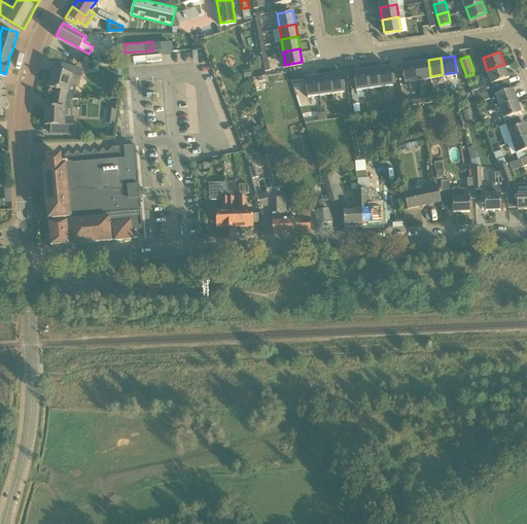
[(430,76),(428,60),(415,61),(418,77),(430,76)]
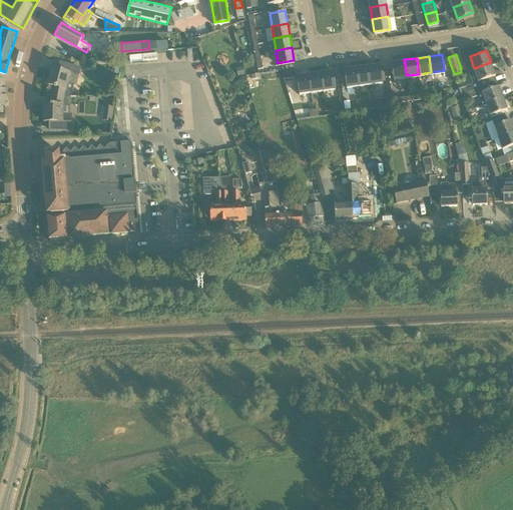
[(404,59),(392,61),(394,77),(407,75),(404,59)]
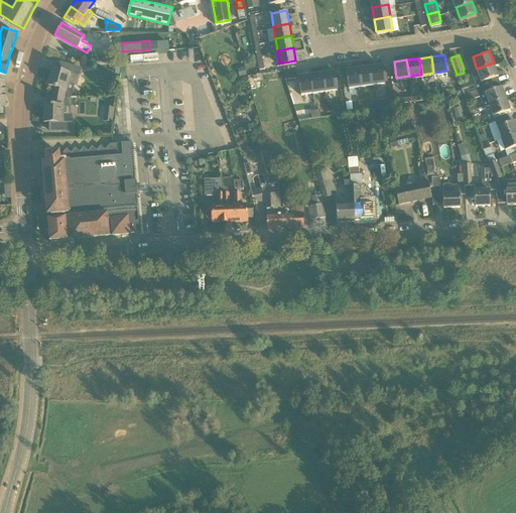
[(65,96),(65,95),(71,95),(75,82),(76,82),(81,67),(60,60),(58,69),(52,67),(48,83),(52,85),(51,94),(65,96)]
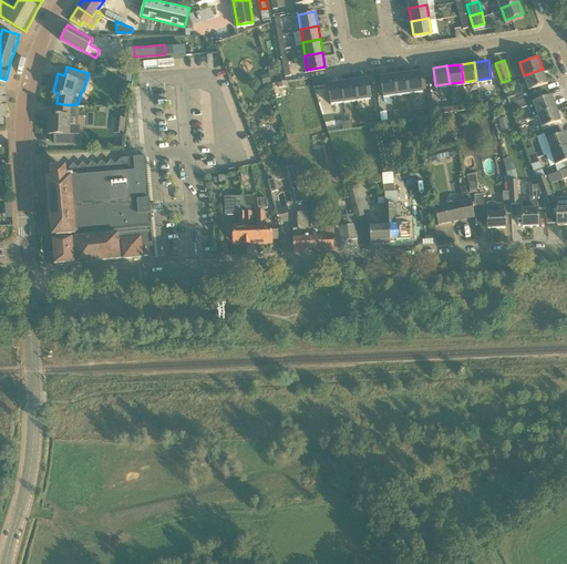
[(524,75),(517,78),(522,90),(528,88),(536,85),(547,81),(543,69),(524,75)]
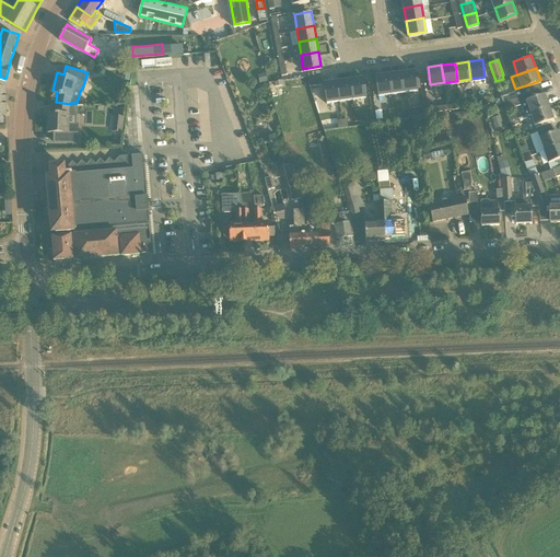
[(401,70),(405,90),(418,89),(415,69),(401,70)]
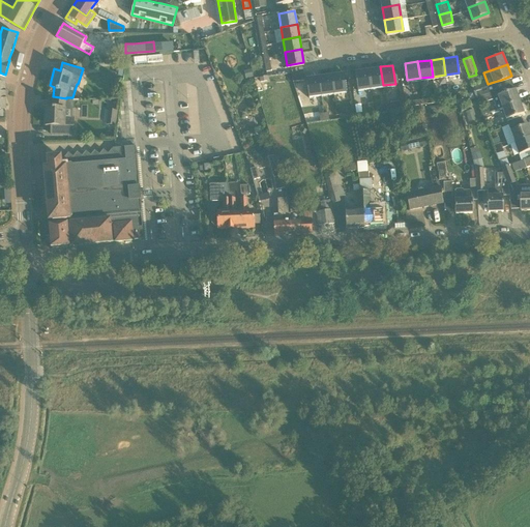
[(367,68),(371,87),(383,85),(380,66),(367,68)]
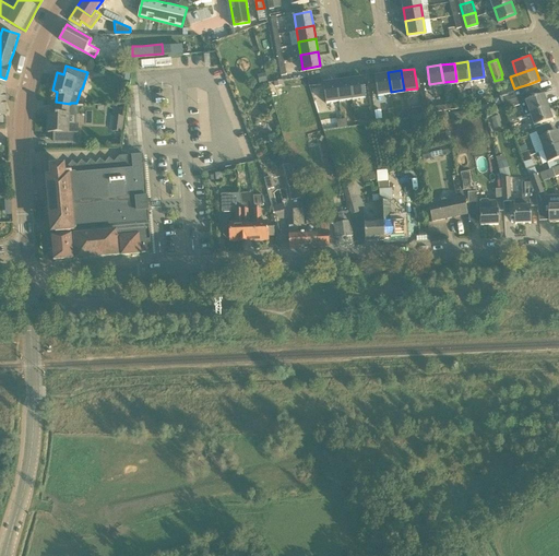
[(388,72),(375,74),(378,94),(391,92),(388,72)]
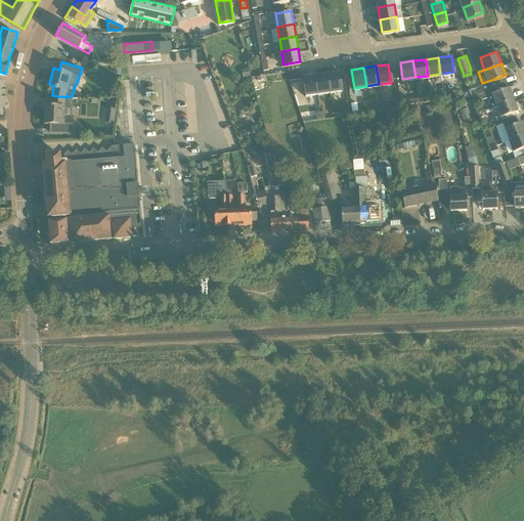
[(301,77),(300,69),(288,70),(289,78),(301,77)]
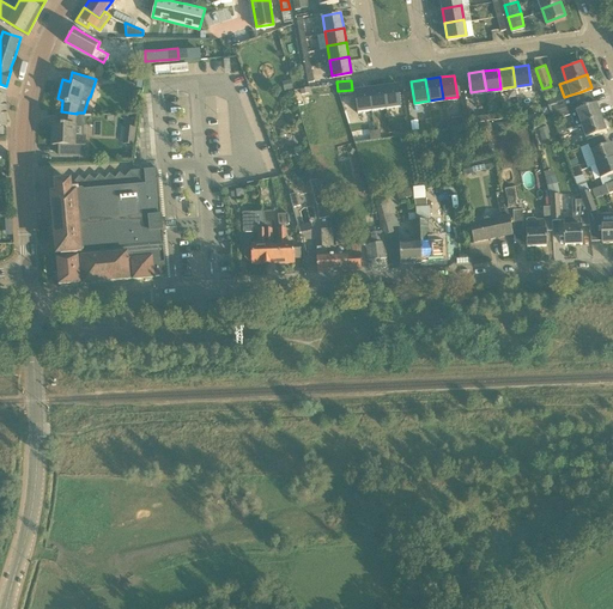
[(383,85),(386,107),(400,104),(398,83),(383,85)]
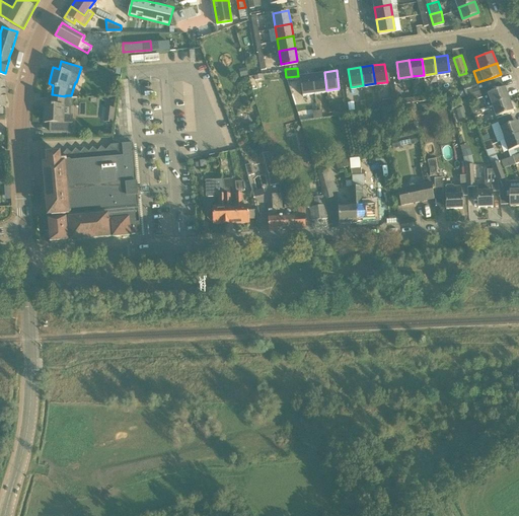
[(326,90),(324,72),(312,73),(314,91),(326,90)]
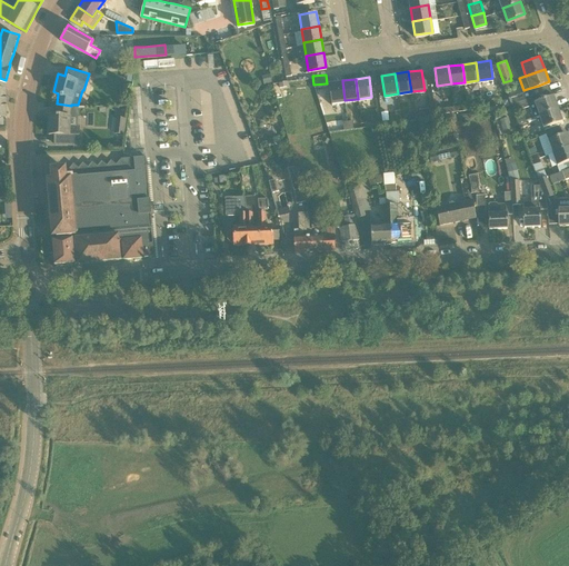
[(329,82),(330,93),(331,102),(345,100),(342,80),(329,82)]
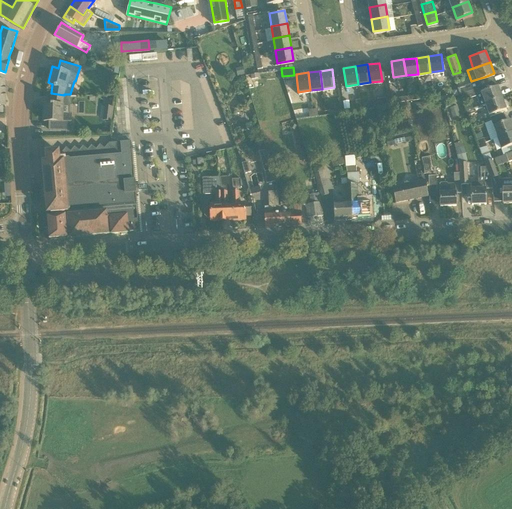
[(485,101),(502,95),(497,84),(481,90),(485,101)]
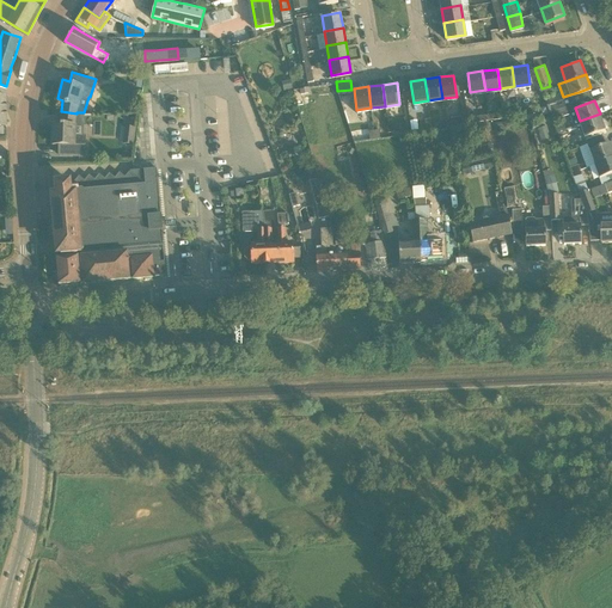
[(61,111),(59,123),(53,123),(51,142),(59,142),(59,152),(84,153),(85,134),(74,134),(74,123),(77,114),(61,111)]
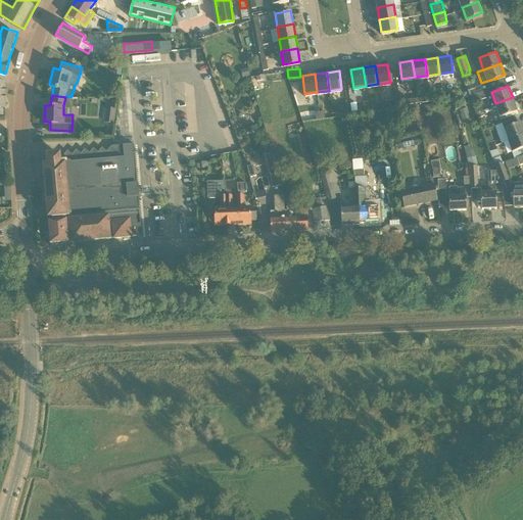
[(502,122),(515,115),(514,110),(517,109),(513,97),(495,103),(500,115),(502,122)]
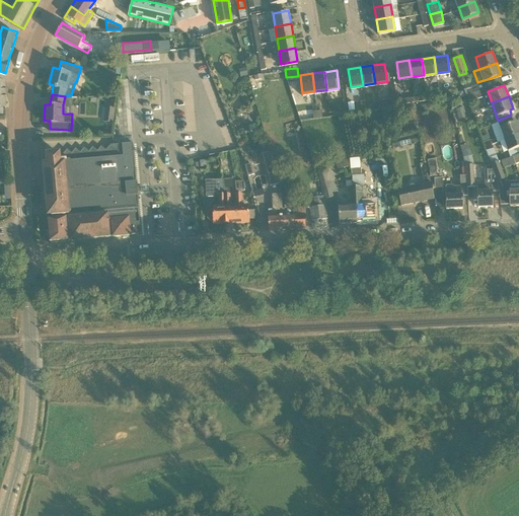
[(114,120),(116,105),(105,104),(103,119),(114,120)]
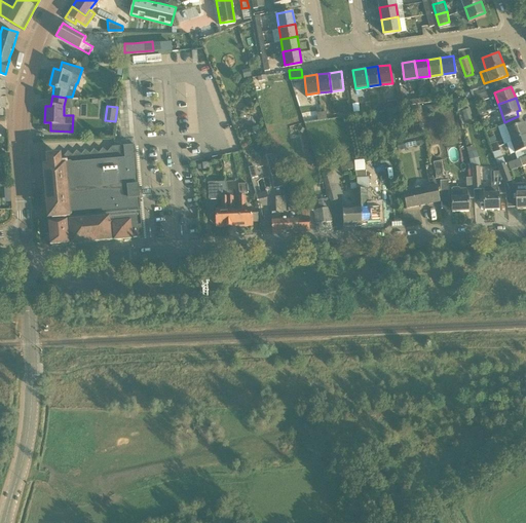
[(511,139),(525,133),(525,127),(524,120),(520,122),(518,116),(504,122),(506,127),(511,139)]
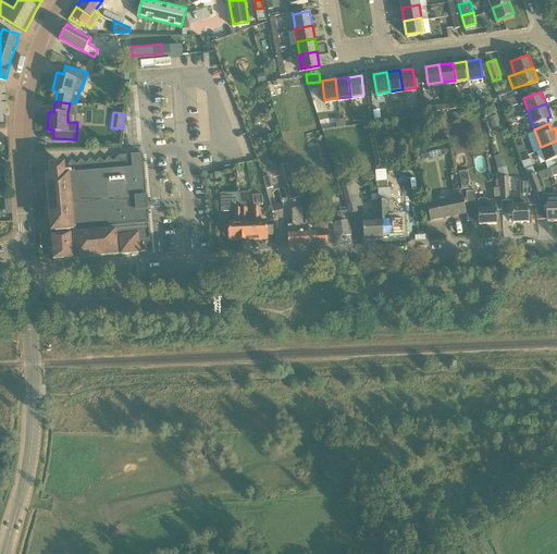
[(556,140),(541,147),(545,160),(556,155),(556,140)]
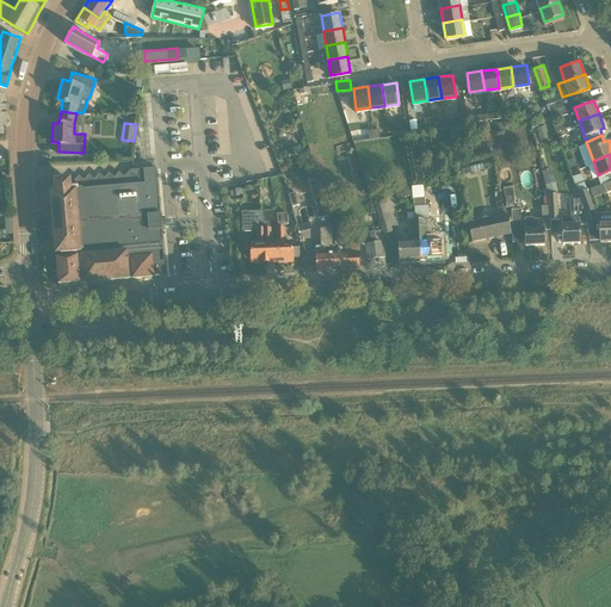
[(460,163),(462,171),(463,171),(464,172),(470,171),(471,169),(482,166),(485,167),(489,166),(491,165),(493,163),(491,156),(460,163)]
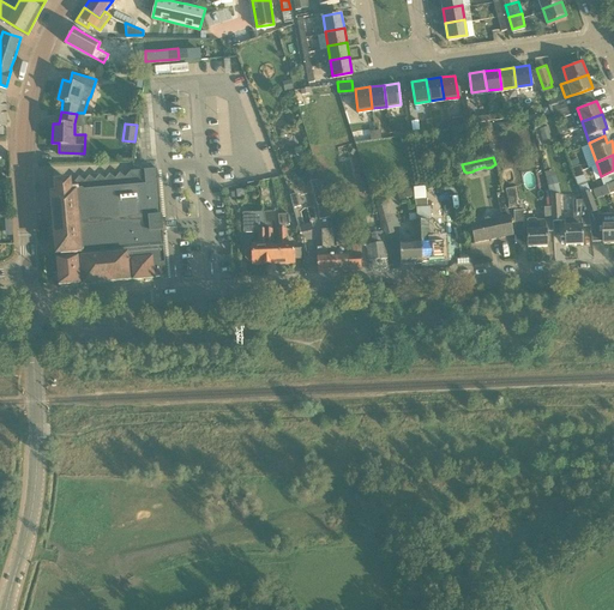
[(95,186),(84,187),(74,179),(74,180),(71,180),(71,179),(66,179),(54,180),(55,188),(50,188),(50,194),(59,284),(154,276),(166,275),(156,167),(130,169),(145,182),(134,182),(125,183),(114,185),(104,186),(95,186)]
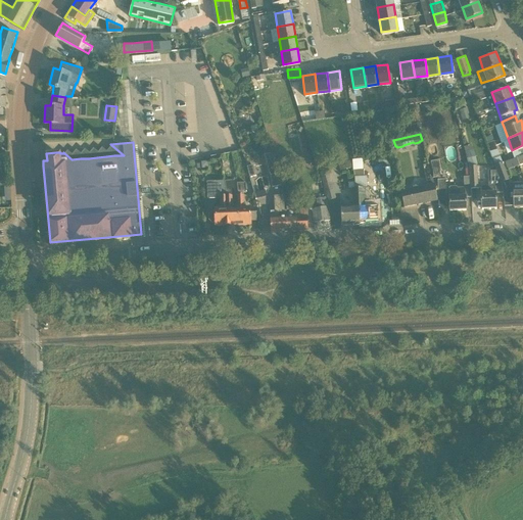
[(106,148),(114,155),(124,155),(110,144),(106,148)]
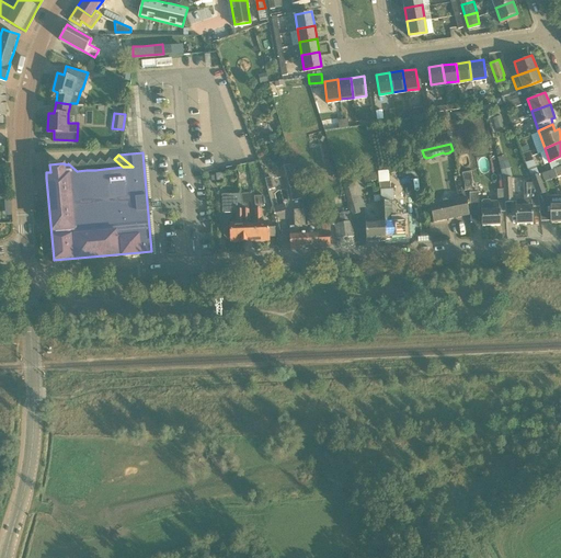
[(95,161),(104,169),(114,168),(105,160),(100,156),(95,161)]
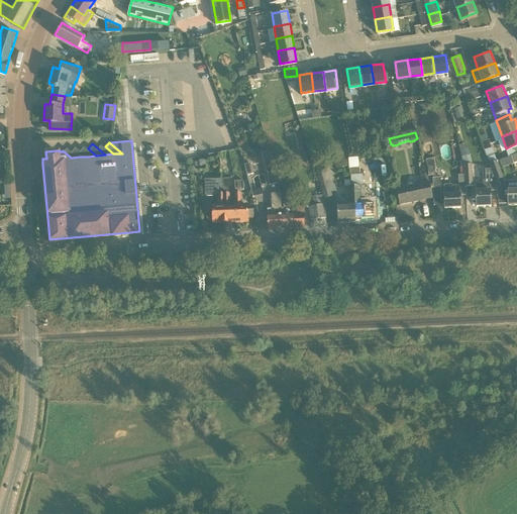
[(97,147),(105,155),(113,153),(105,146),(101,143),(97,147)]
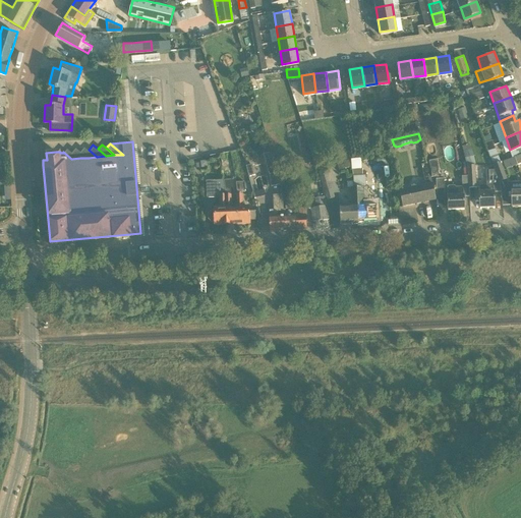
[(80,151),(89,158),(97,157),(89,150),(84,146),(80,151)]
